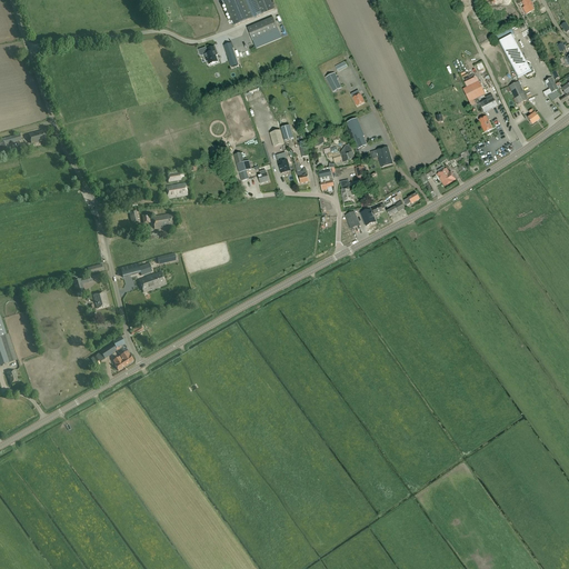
[(253,18),(261,15),(273,9),(269,0),(255,0),(260,12),(258,13),(257,11),(251,13),(245,0),(221,0),(233,27),(253,18)]
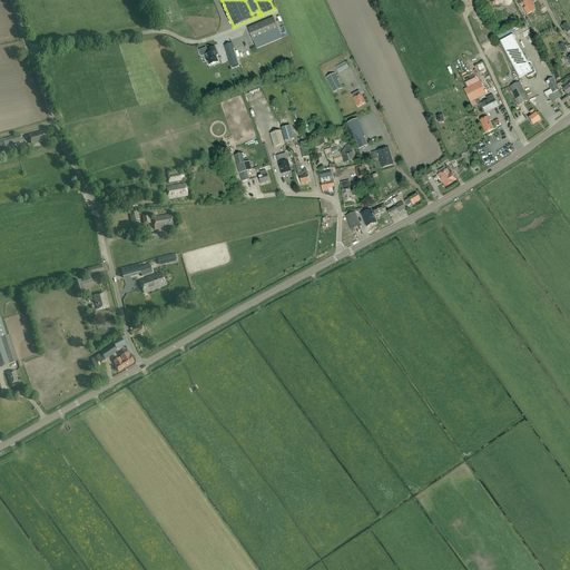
[(518,0),(520,5),(523,2),(522,3),(526,8),(523,9),(527,15),(534,10),(532,7),(533,6),(530,0),(518,0)]
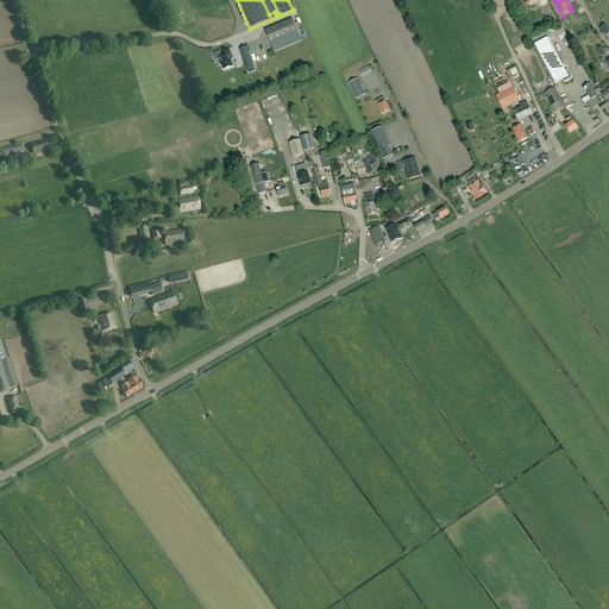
[(270,44),(297,33),(293,19),(265,31),(270,44)]
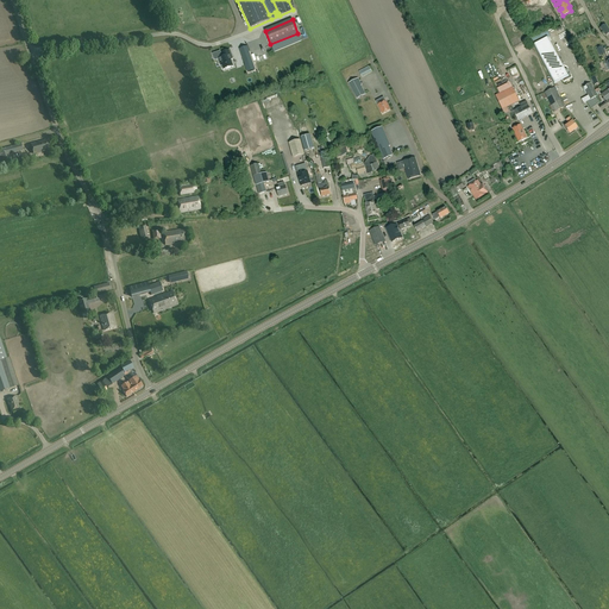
[(547,38),(534,45),(554,83),(562,80),(563,82),(572,77),(567,69),(564,70),(547,38)]
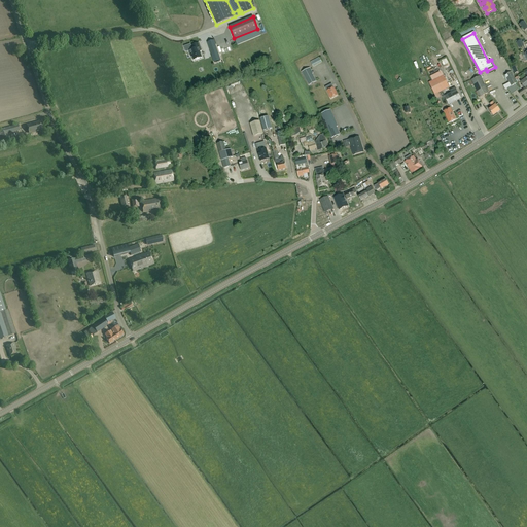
[(201,50),(198,42),(189,45),(190,49),(188,50),(189,55),(190,54),(192,60),(201,57),(199,50),(201,50)]
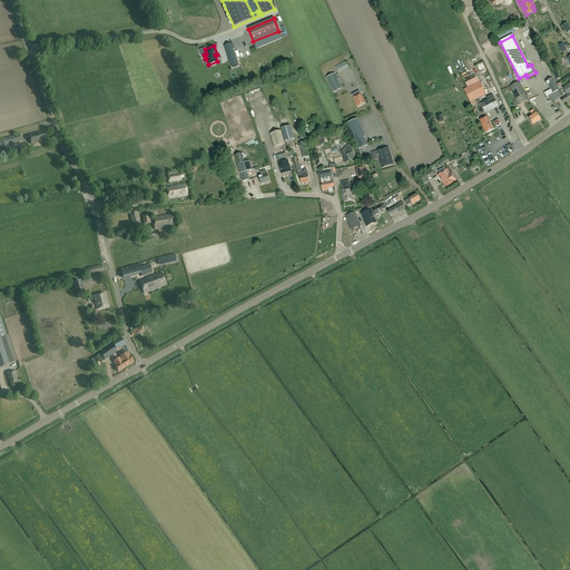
[(234,52),(232,48),(227,50),(231,58),(235,57),(236,56),(235,52),(234,52)]
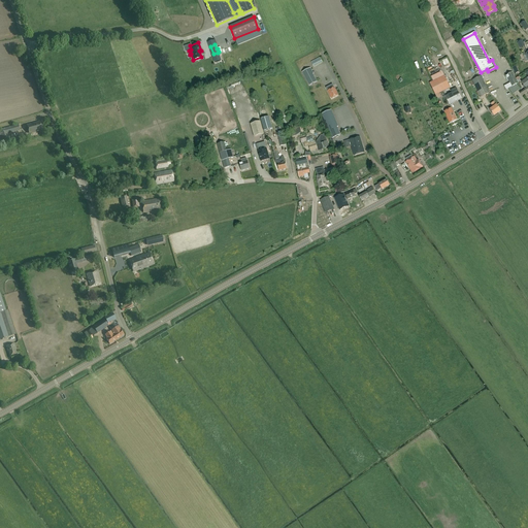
[(310,62),(314,66),(322,62),(320,57),(310,62)]
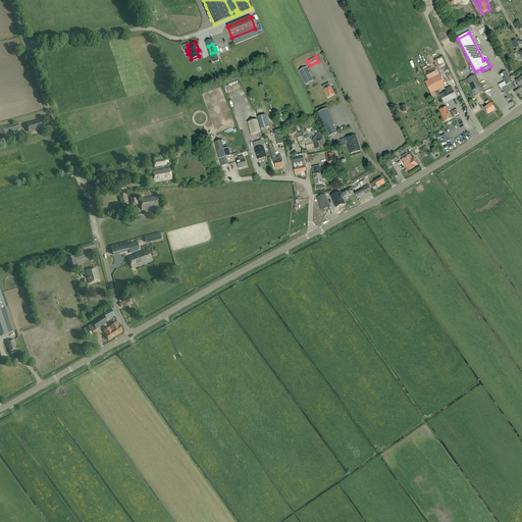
[(310,73),(307,67),(298,71),(305,86),(313,82),(309,73),(310,73)]
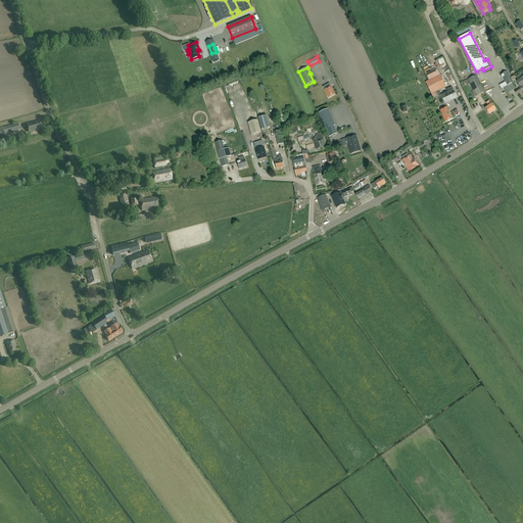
[(500,86),(502,89),(503,88),(512,84),(513,83),(508,72),(501,76),(505,83),(500,86)]
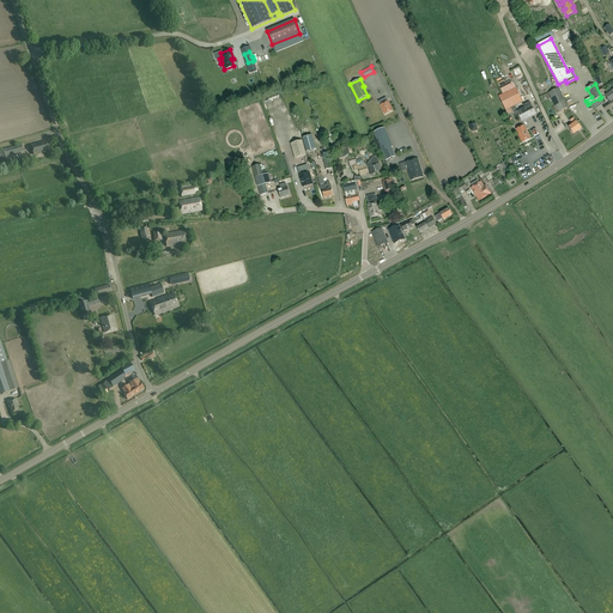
[(520,87),(502,96),(509,109),(526,101),(520,87)]
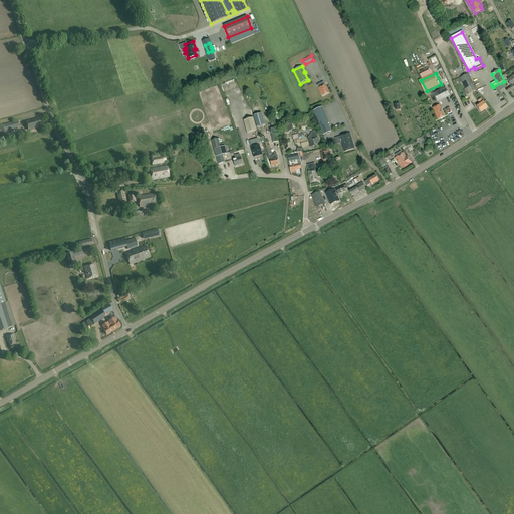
[(477,90),(469,74),(460,78),(468,94),(477,90)]
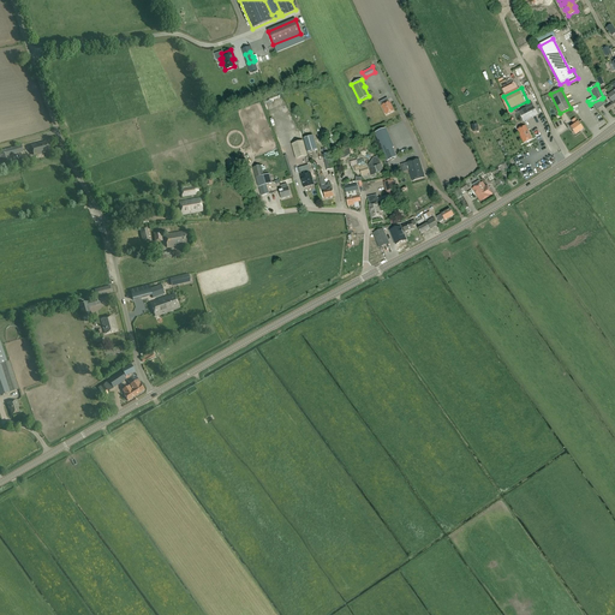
[(380,102),(381,107),(386,115),(394,111),(389,102),(387,99),(380,102)]
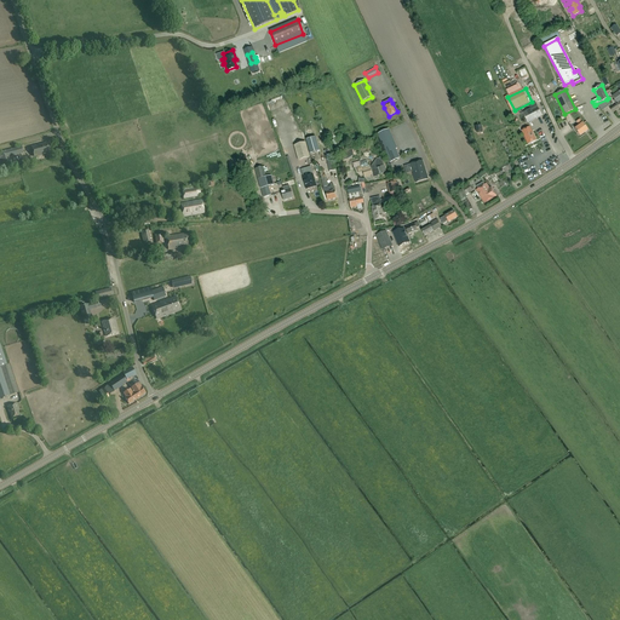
[(607,99),(596,104),(600,109),(602,112),(610,104),(607,99)]
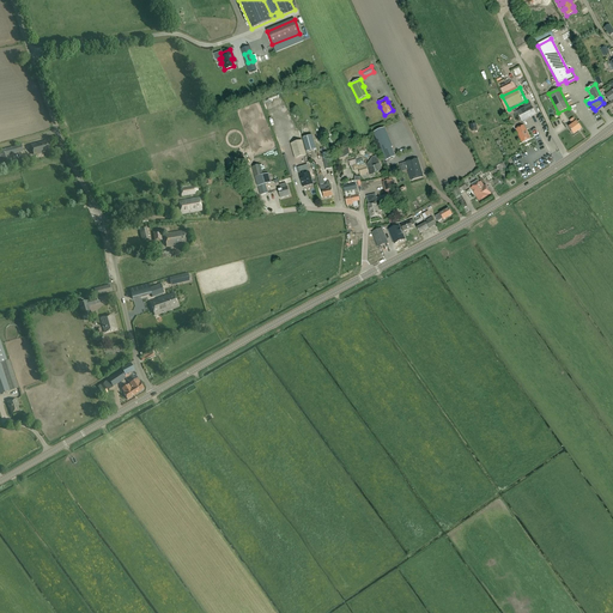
[(523,105),(525,108),(516,113),(522,122),(536,115),(530,105),(529,102),(523,105)]
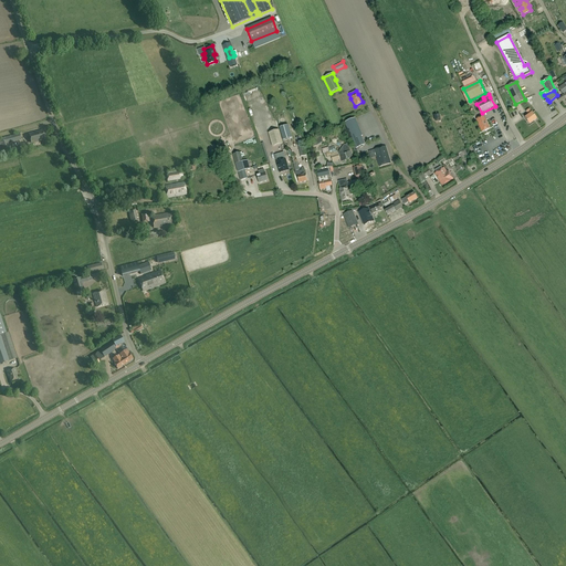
[(526,112),(528,116),(525,118),(530,124),(537,119),(532,113),(533,113),(530,109),(526,112)]
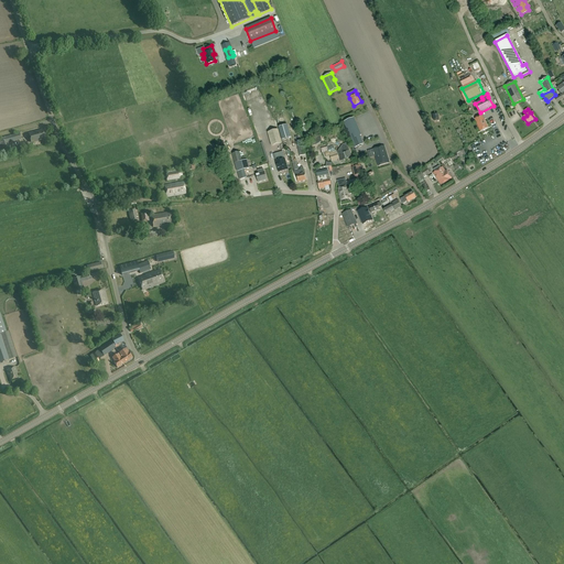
[(353,116),(343,120),(357,152),(362,150),(359,142),(362,141),(358,133),(360,132),(353,116)]
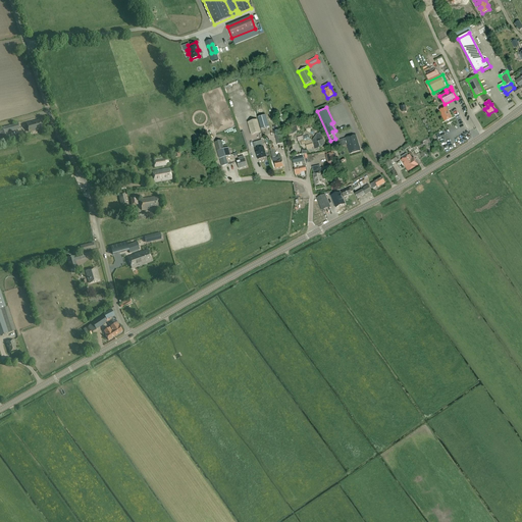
[(438,110),(445,121),(451,118),(446,107),(438,110)]
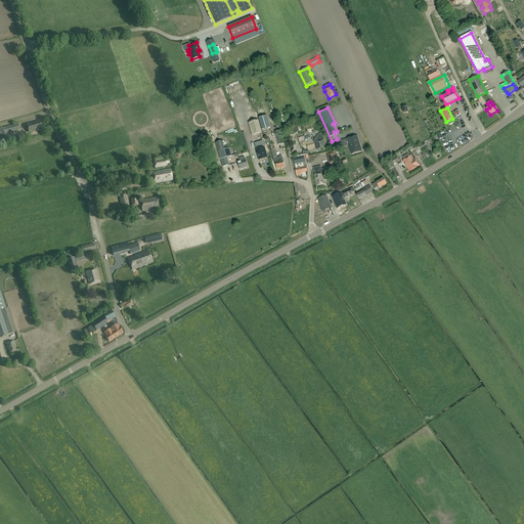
[(267,116),(259,119),(262,130),(271,127),(267,116)]
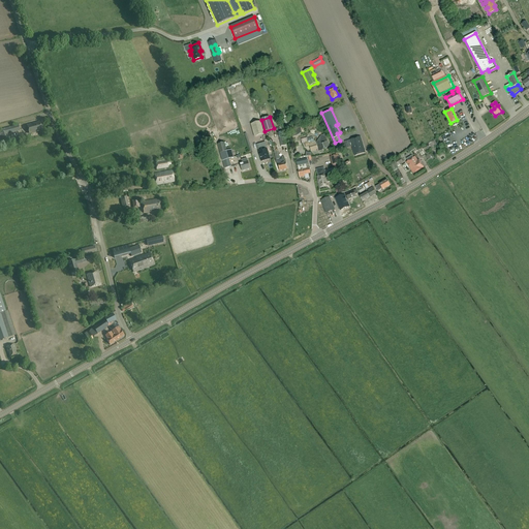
[(42,132),(40,122),(29,125),(31,135),(42,132)]
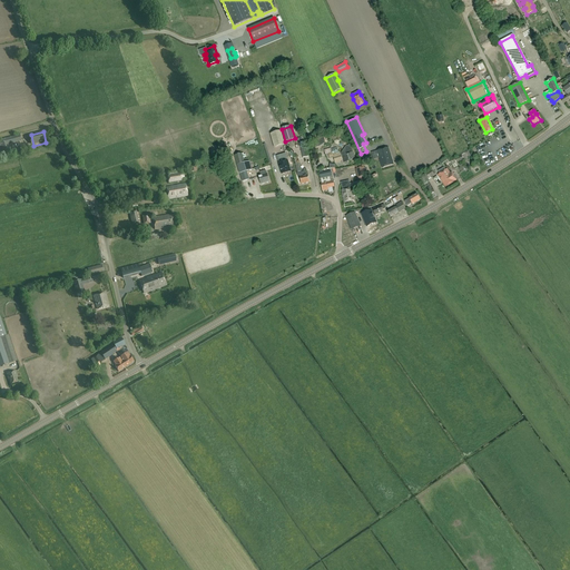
[(271,134),(274,148),(285,145),(282,131),(271,134)]
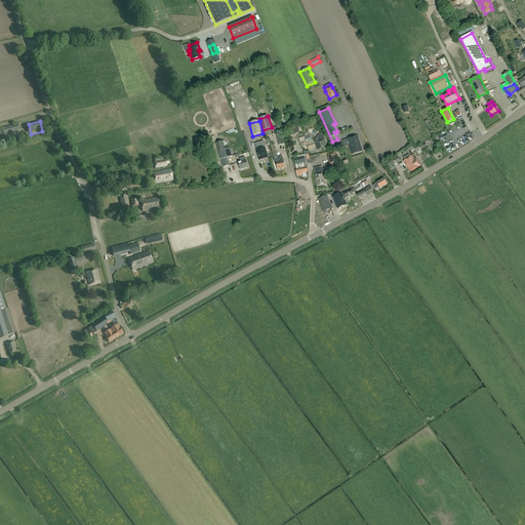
[(8,133),(21,130),(18,123),(0,128),(0,129),(3,143),(11,140),(10,135),(8,136),(8,133)]
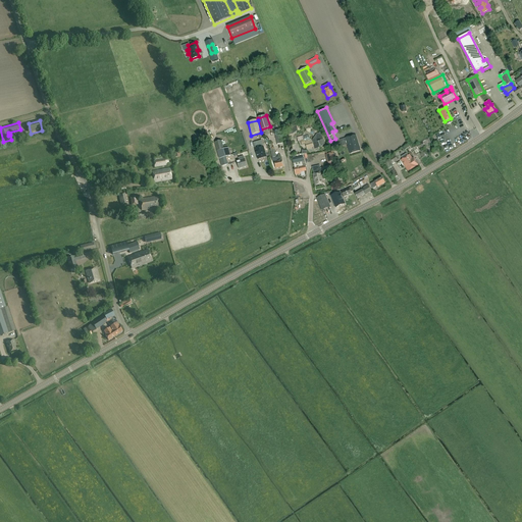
[(274,131),(276,145),(282,144),(281,135),(280,129),(274,131)]
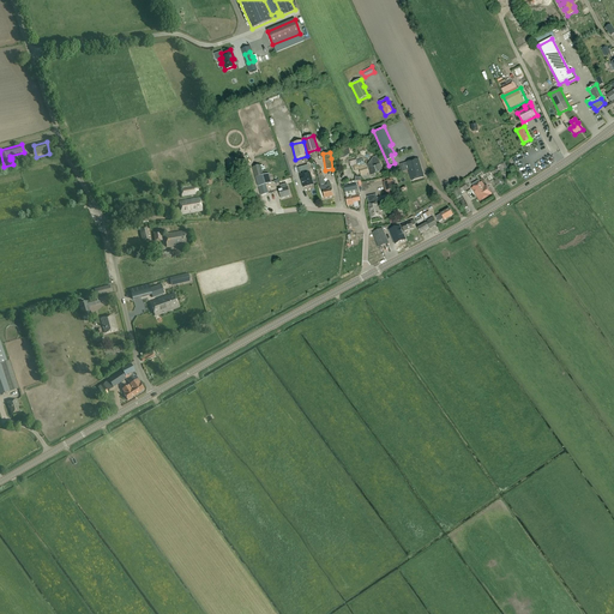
[(383,172),(379,162),(375,164),(377,166),(373,167),(373,166),(367,168),(366,163),(359,166),(356,160),(349,162),(350,168),(354,167),(355,172),(359,170),(361,176),(367,174),(368,176),(383,172)]
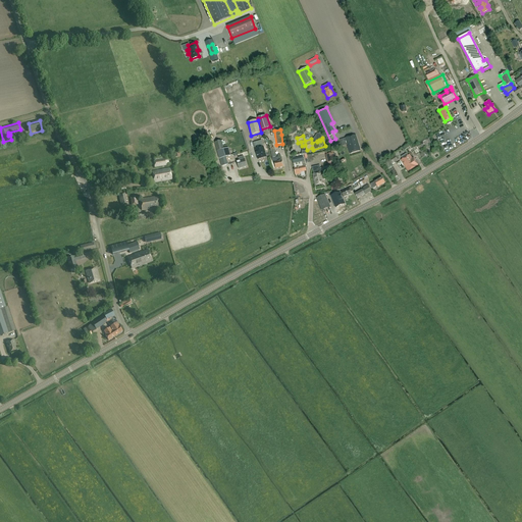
[(344,146),(347,145),(350,154),(360,151),(355,136),(345,139),(345,138),(342,140),(344,146)]
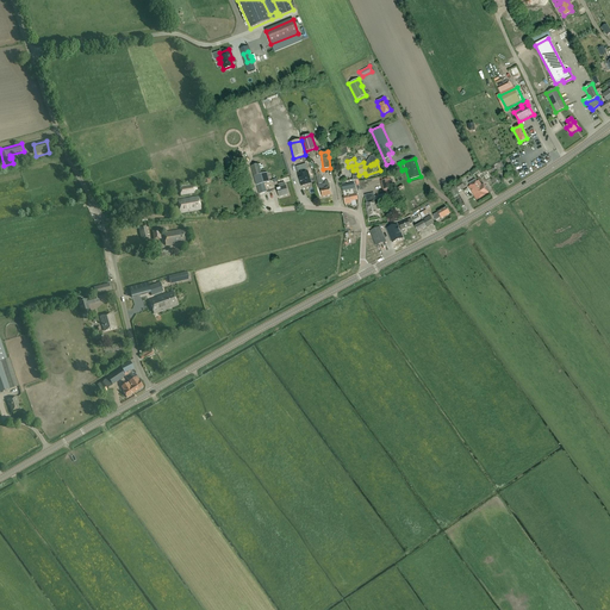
[(259,165),(250,167),(259,194),(267,192),(265,184),(269,182),(267,173),(262,174),(259,165)]
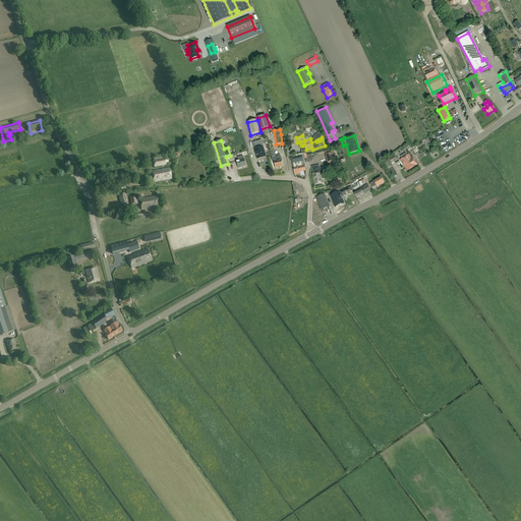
[(266,157),(261,140),(252,142),(257,160),(266,157)]
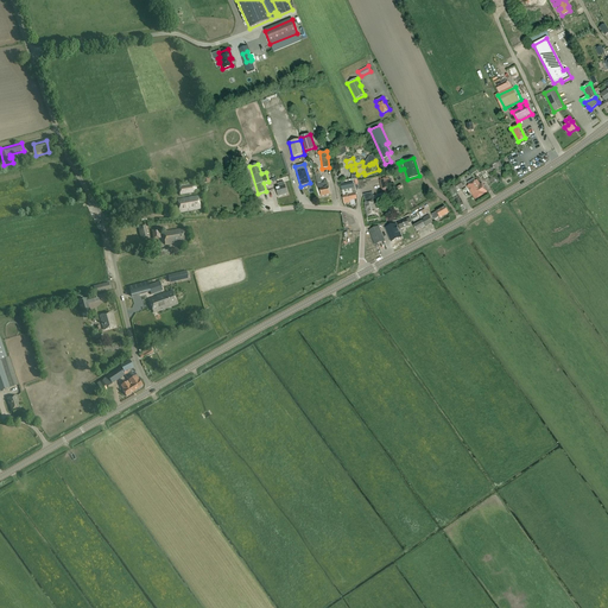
[(463,187),(472,182),(469,177),(464,179),(447,190),(455,204),(457,203),(454,196),(458,194),(457,191),(464,188),(463,187)]
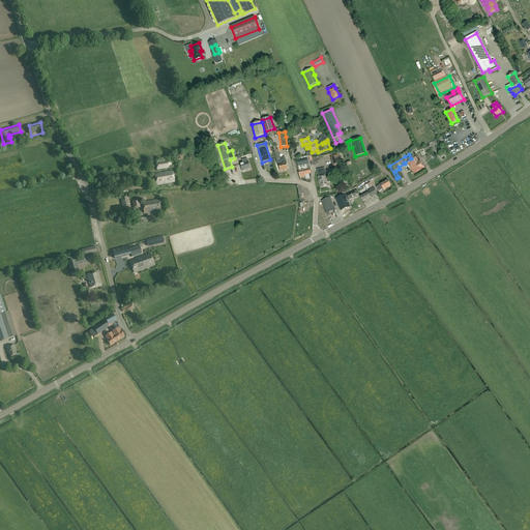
[(331,157),(330,157),(332,166),(333,166),(341,164),(339,155),(331,157)]
